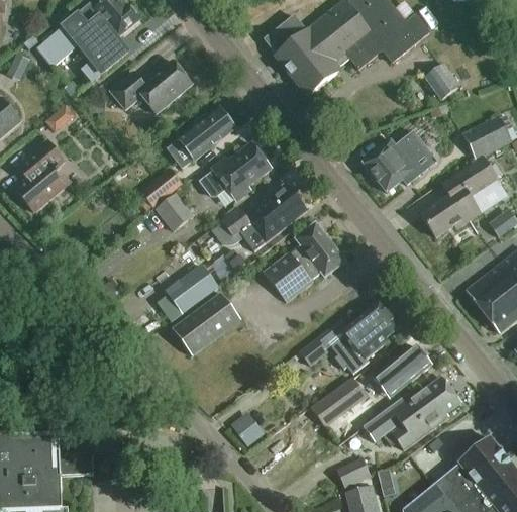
[(80,70),(91,83),(129,53),(117,38),(141,18),(140,16),(139,11),(131,2),(127,3),(124,0),(105,0),(94,9),(90,4),(73,18),(64,26),(35,48),(52,69),(77,47),(89,62),(80,70)]
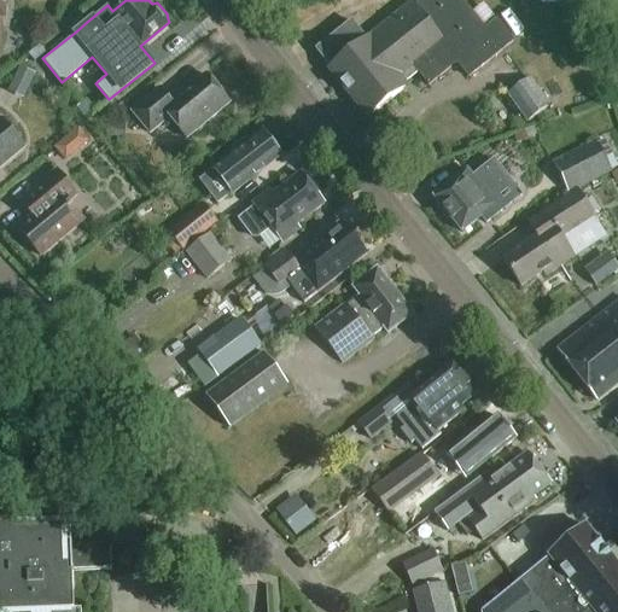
[(485,25),(464,0),(419,0),(417,3),(414,1),(368,38),(353,18),(316,47),(331,64),(328,65),(368,115),(408,83),(404,79),(418,68),(429,82),(458,59),(468,74),(513,38),(496,17),(485,25)]
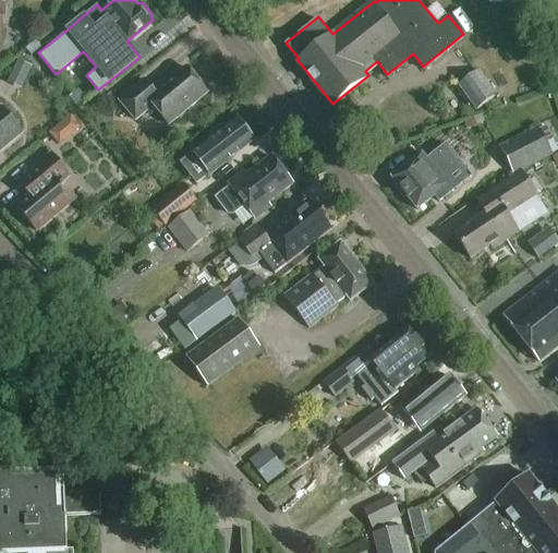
[(72,11),(62,20),(69,28),(79,20),(72,11)]
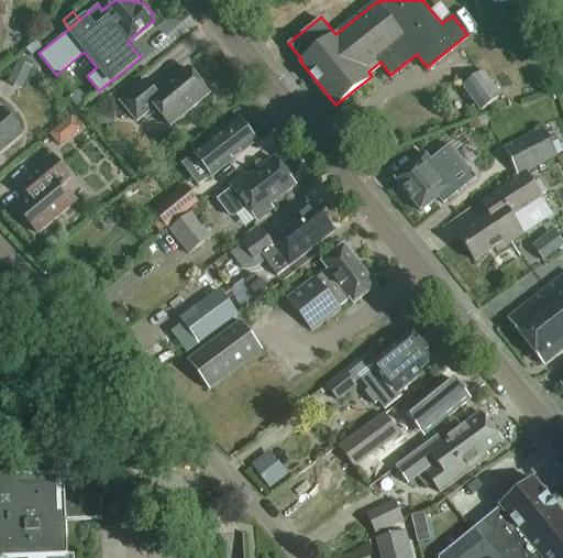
[(36,39),(25,46),(31,54),(42,46),(36,39)]
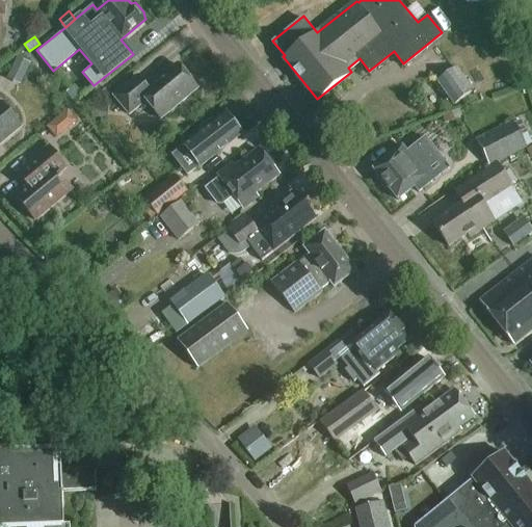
[(6,76),(20,83),(30,61),(17,55),(6,76)]
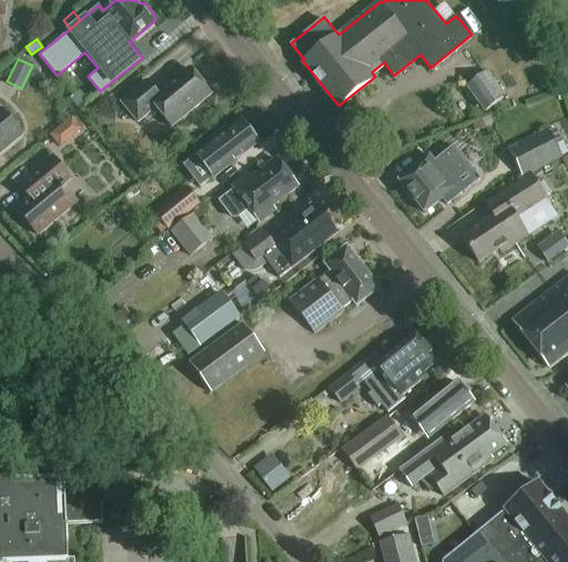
[(211,92),(190,65),(169,83),(166,81),(156,90),(146,79),(121,100),(138,120),(155,105),(172,124),(211,92)]
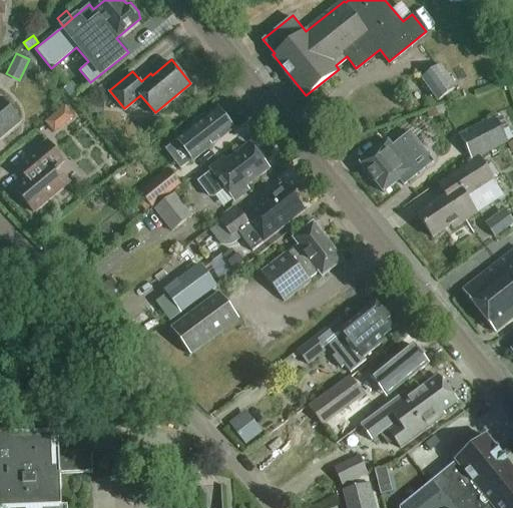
[(421,75),(438,98),(456,85),(439,62),(421,75)]
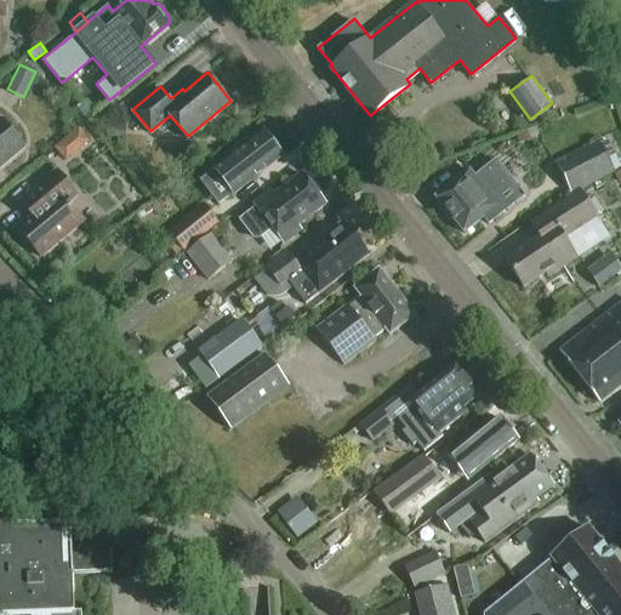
[(86,98),(77,106),(87,118),(96,110),(86,98)]
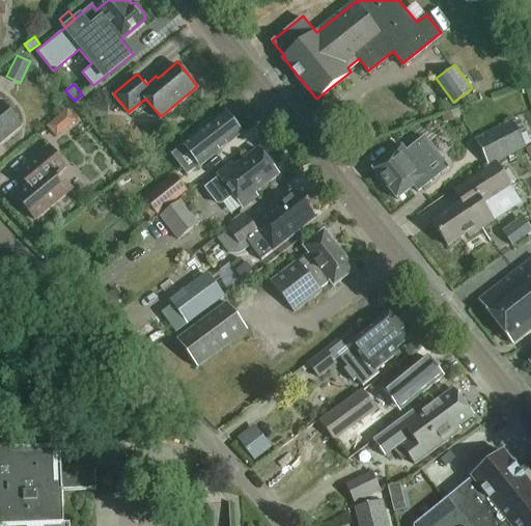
[(0,100),(0,141),(23,122),(2,99),(0,100)]
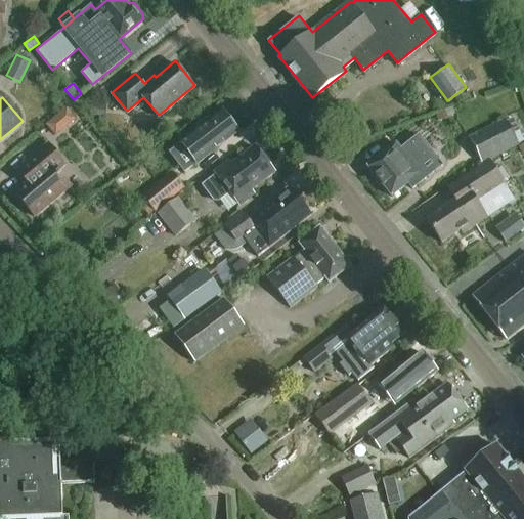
[(91,118),(105,119),(106,102),(92,101),(91,118)]
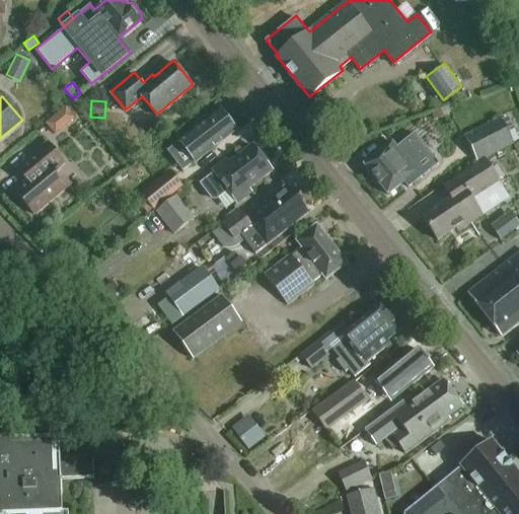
[(66,103),(45,121),(55,133),(75,116),(66,103)]
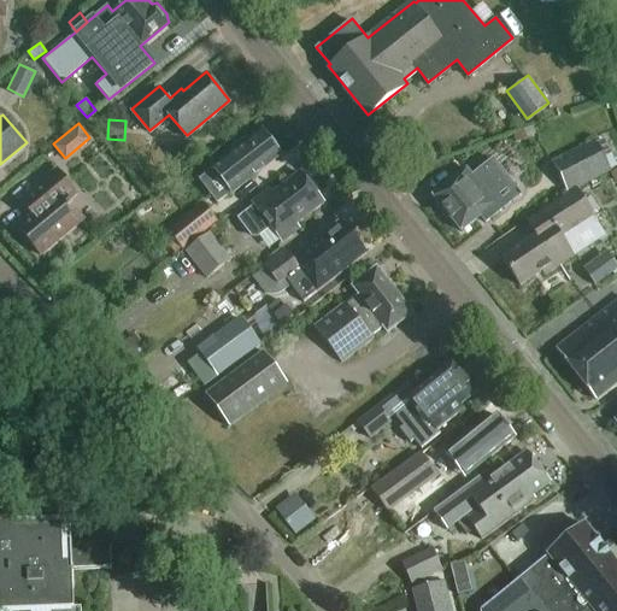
[(281,152),(262,128),(212,166),(233,192),(281,152)]
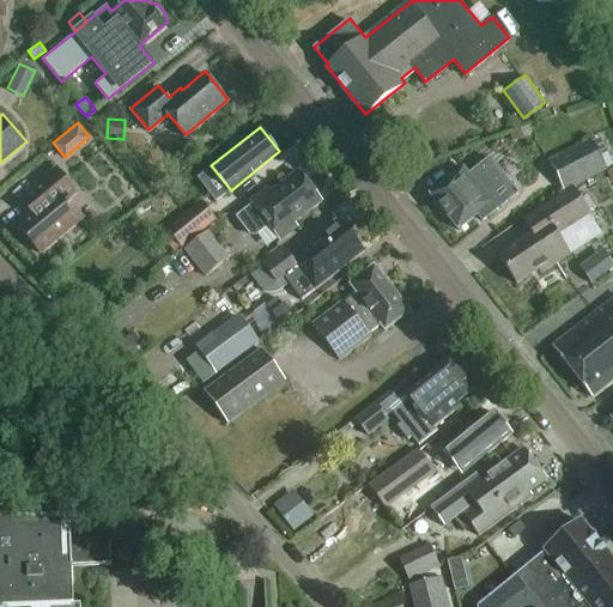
[(592,137),(548,158),(563,189),(571,186),(607,168),(600,153),(592,137)]
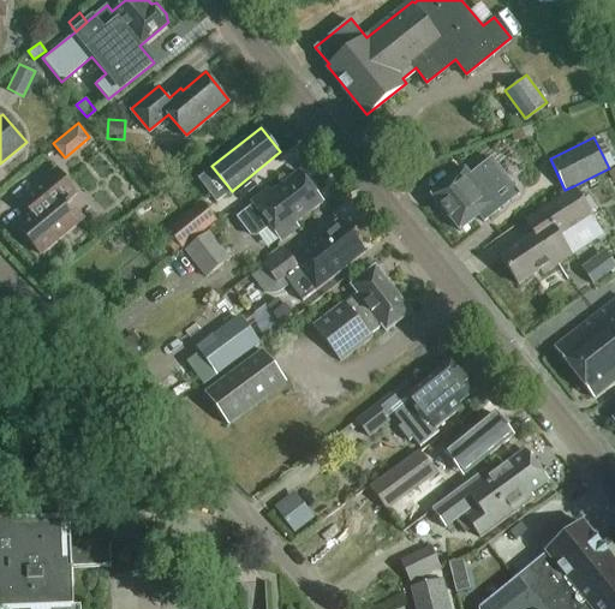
[(491,157),(472,173),(465,166),(431,193),(460,228),(479,213),(484,219),(499,207),(488,192),(507,177),(491,157)]
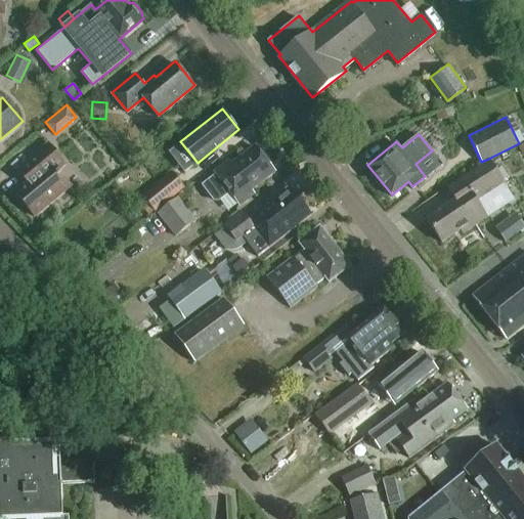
[(66,162),(49,141),(18,167),(28,178),(14,188),(36,214),(72,183),(58,168),(66,162)]
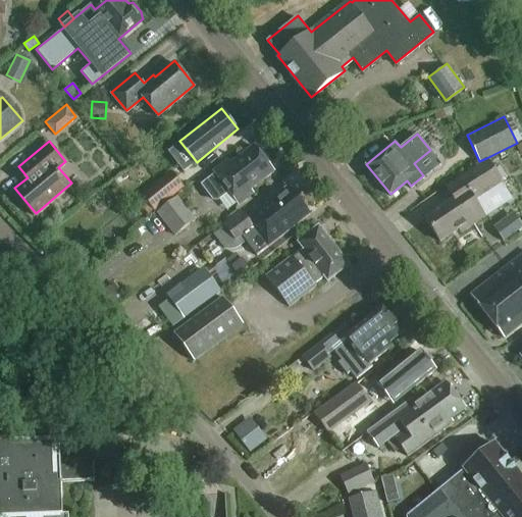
[(205,177),(199,182),(212,199),(215,196),(217,199),(229,190),(239,202),(253,191),(251,187),(273,169),(254,144),(230,162),(227,158),(212,170),(213,171),(205,177)]
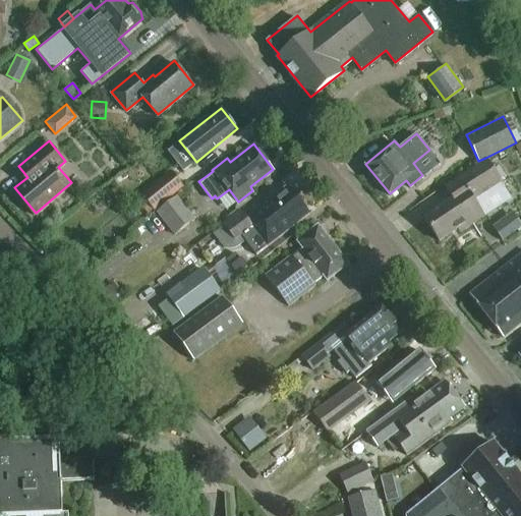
[(452,195),(423,215),(441,239),(458,227),(460,230),(483,214),(482,212),(472,198),(500,179),(485,158),(479,162),(445,186),(452,195)]
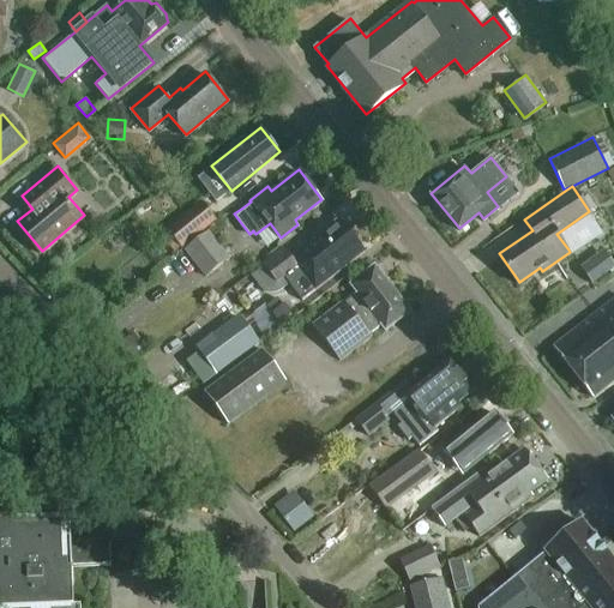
[(169,229),(164,233),(175,247),(179,244),(181,247),(216,218),(200,199),(167,227),(169,229)]
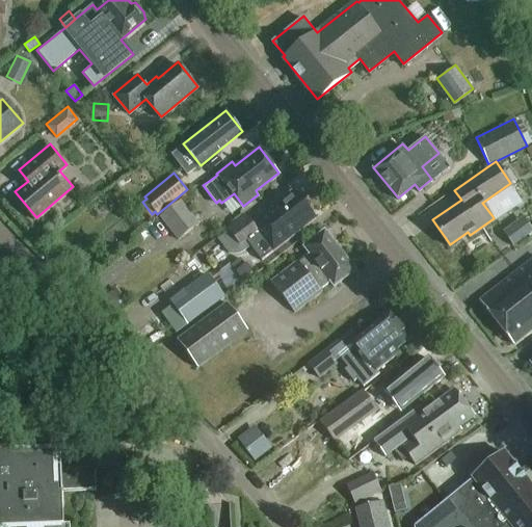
[(247,214),(229,228),(217,236),(230,252),(235,253),(239,253),(242,252),(250,244),(262,260),(317,218),(295,190),(254,221),(247,214)]
